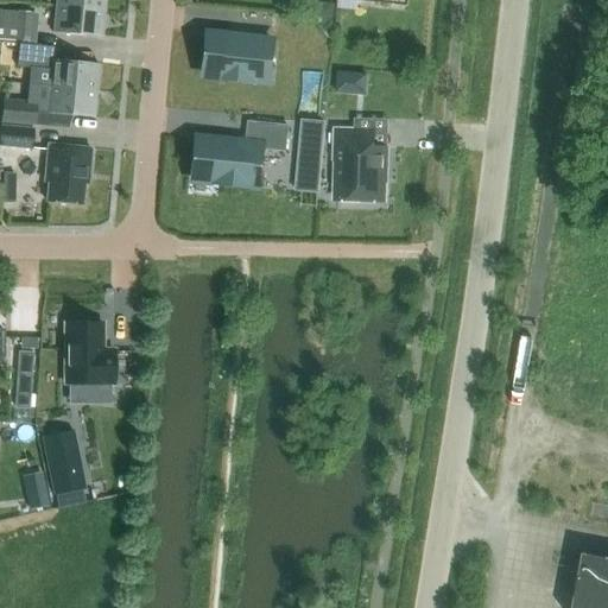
[(57,0),(57,7),(106,12),(106,0),(57,0)]
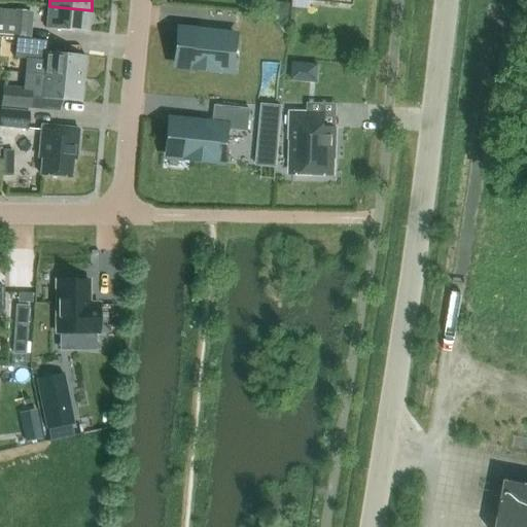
[(92,10),(49,6),(47,29),(90,33),(92,10)]
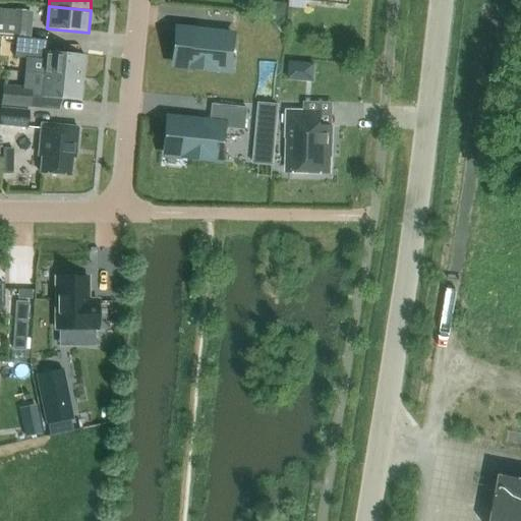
[(0,35),(31,38),(33,12),(0,8),(0,35)]
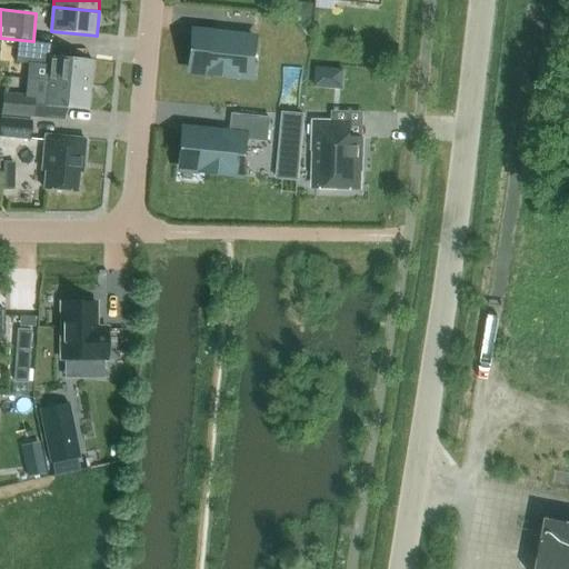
[(255,39),(193,33),(190,70),(251,76),(255,39)]
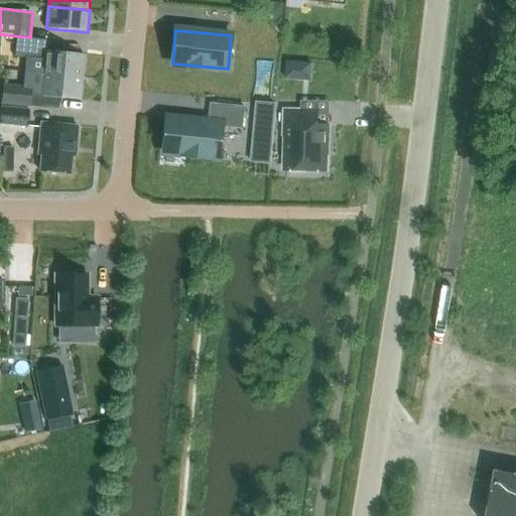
[(46,40),(17,37),(15,57),(43,59),(42,74),(83,78),(86,55),(45,51),(46,40)]
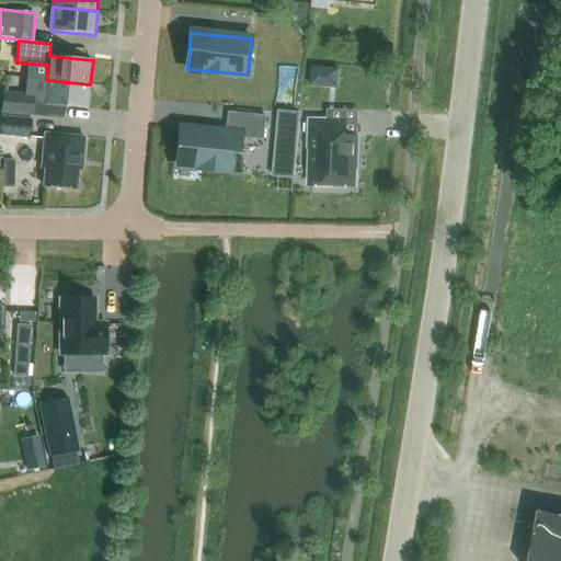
[(363,84),(366,71),(328,65),(324,78),(363,84)]
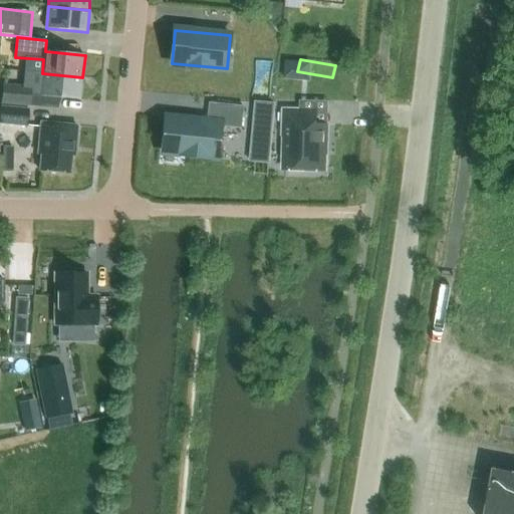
[(80,100),(82,77),(42,73),(39,96),(80,100)]
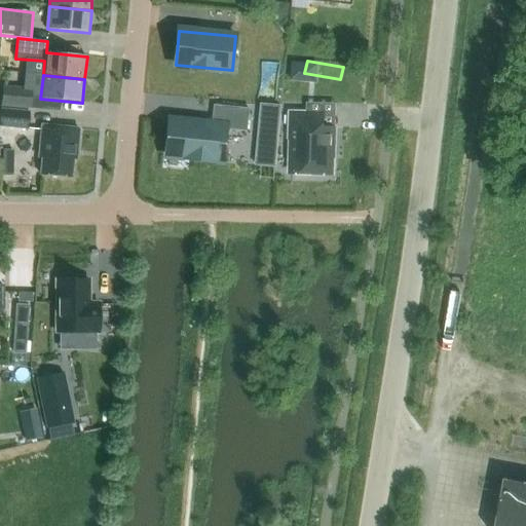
[(213,125),(170,121),(166,155),(224,161),(227,128),(248,130),(250,110),(215,107),(213,125)]
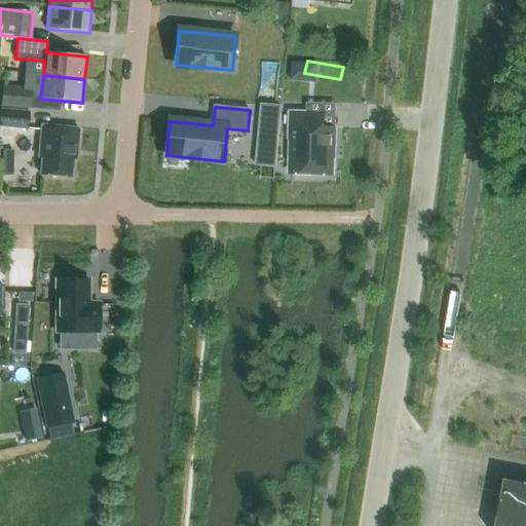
[(0,125),(29,129),(30,113),(1,110),(0,123),(0,125)]
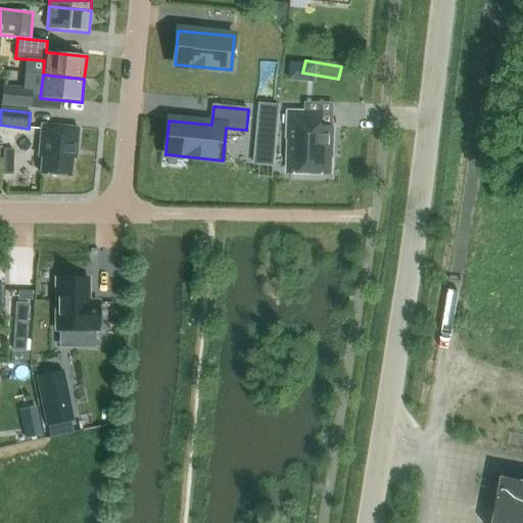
[(294,129),(294,174),(331,174),(331,145),(335,145),(335,127),(320,127),(320,112),(290,112),(290,129),(294,129)]
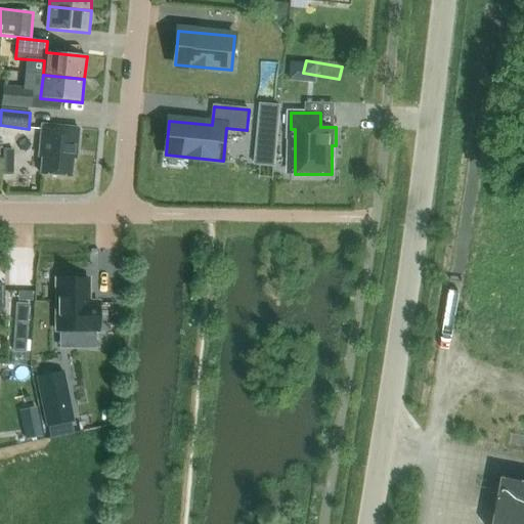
[(78,151),(80,129),(42,125),(39,158),(42,158),(41,174),(72,177),(74,150),(78,151)]
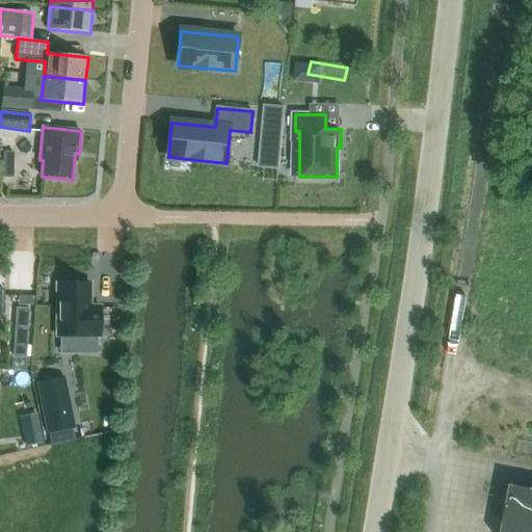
[(89,283),(57,283),(57,336),(100,337),(100,307),(87,307),(87,301),(89,301),(89,283)]
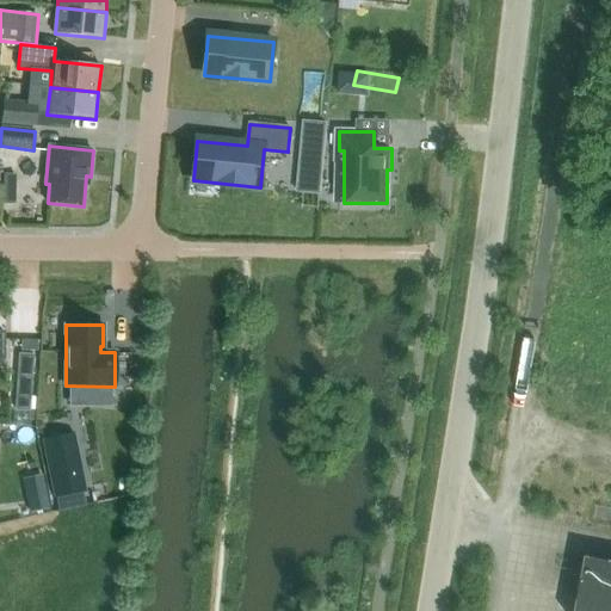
[(610,610),(610,561),(587,557),(575,610),(610,610)]
